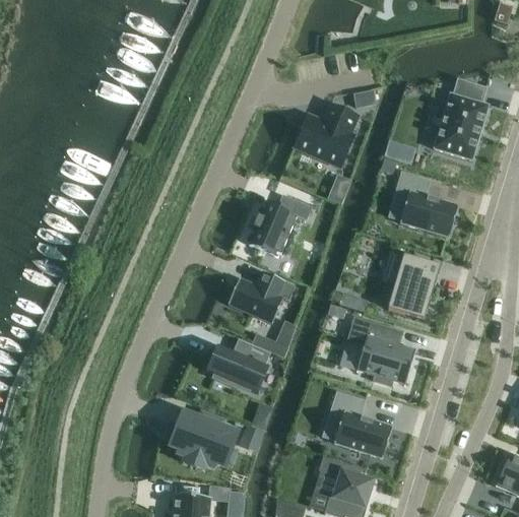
[(500,2),(494,19),(501,21),(507,23),(513,5),(501,2),(500,2)]
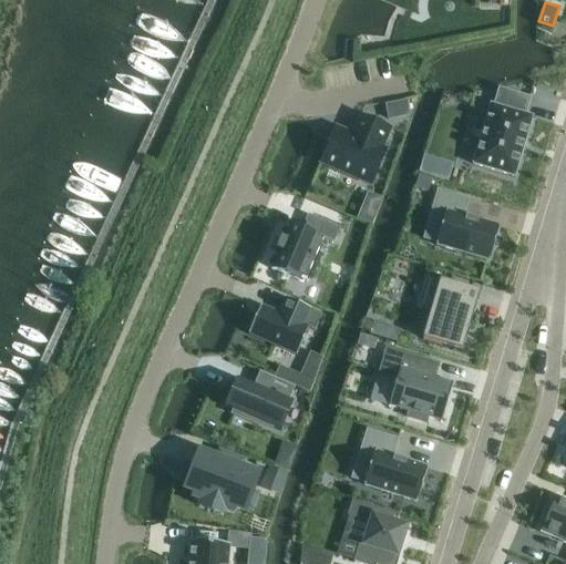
[(490,105),(473,162),(506,172),(515,174),(534,113),(525,111),(531,93),(500,84),(494,102),(491,101),(490,105)]
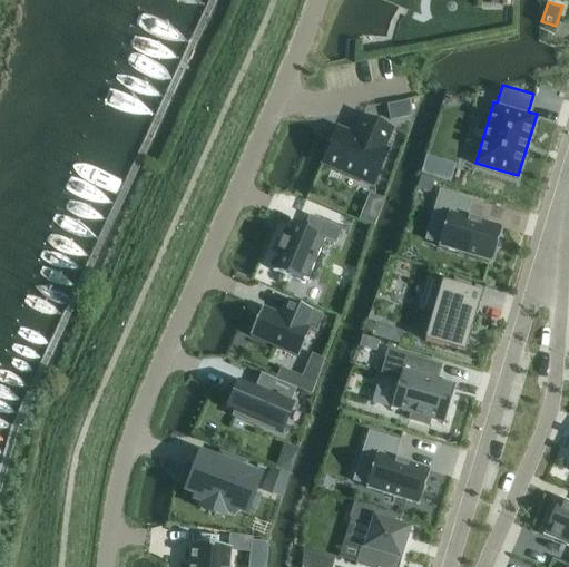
[(409,98),(386,101),(390,118),(404,115),(412,114),(409,101),(409,98)]
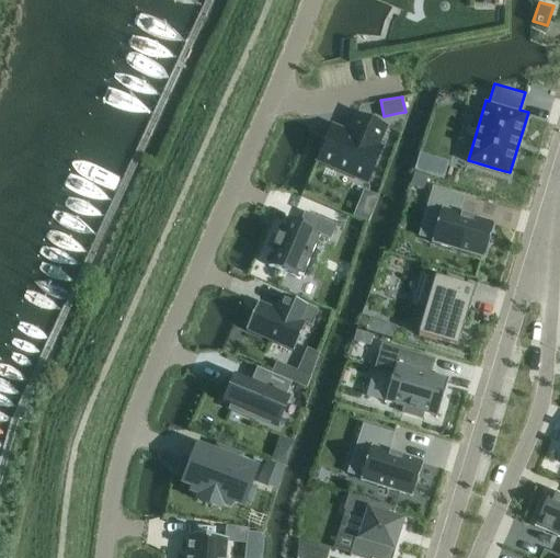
[(332,122),(317,157),(367,180),(384,144),(379,143),(381,136),(388,123),(356,109),(351,122),(350,125),(347,128),(332,122)]
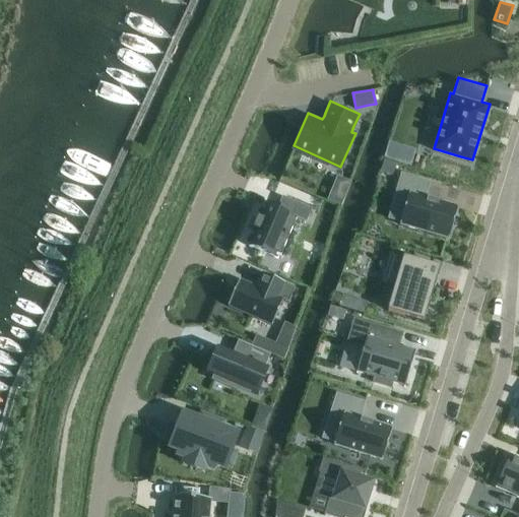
[(385,156),(381,168),(392,172),(396,160),(385,156)]
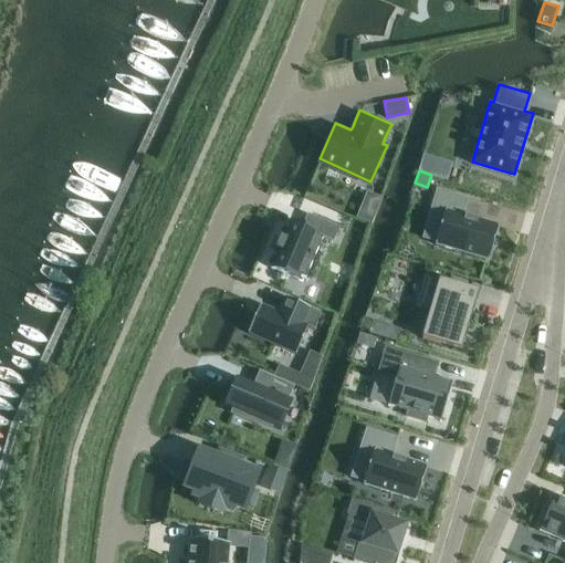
[(438,186),(432,205),(445,209),(436,239),(436,241),(489,257),(499,222),(462,212),(468,195),(438,186)]
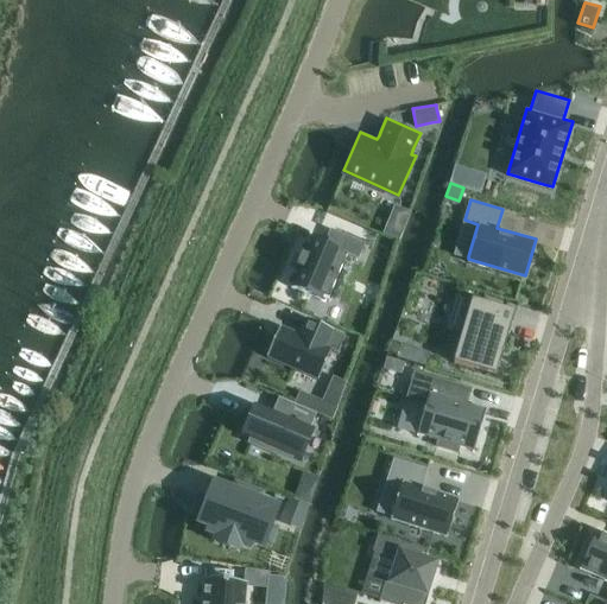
[(394,203),(384,231),(392,235),(400,237),(411,209),(403,207),(394,203)]
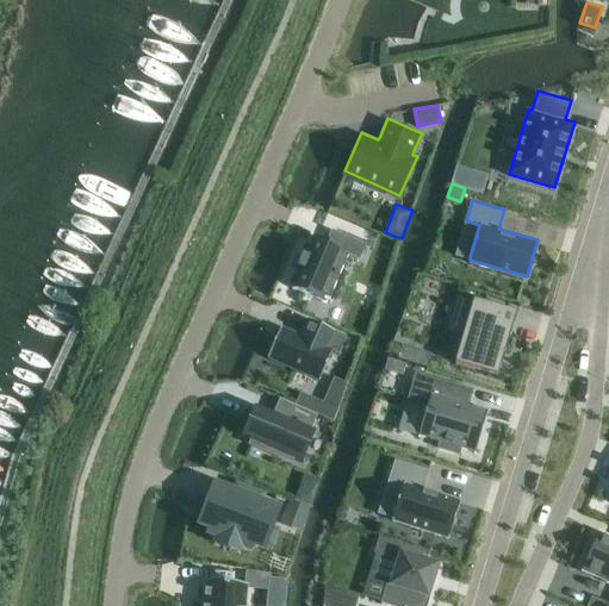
[(302,267),(293,286),(322,298),(324,294),(329,295),(347,254),(342,251),(343,249),(359,256),(366,242),(331,226),(325,242),(314,237),(308,254),(303,251),(300,257),(297,264),(302,267)]
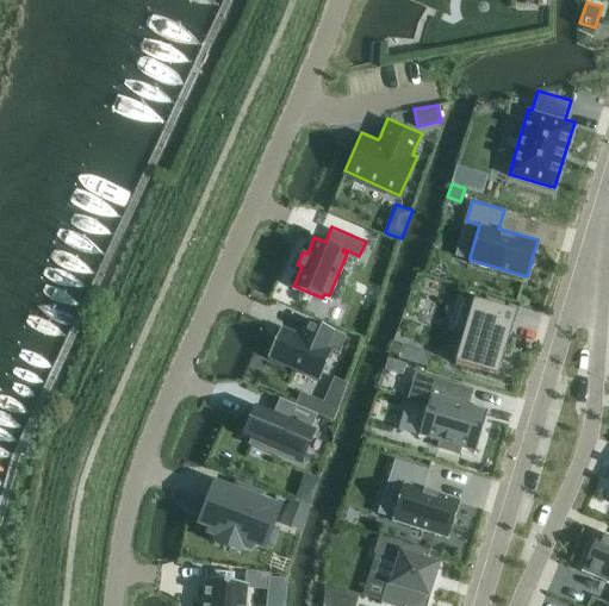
[(458,353),(455,361),(457,361),(497,373),(516,310),(509,307),(474,298),(468,320),(458,353)]
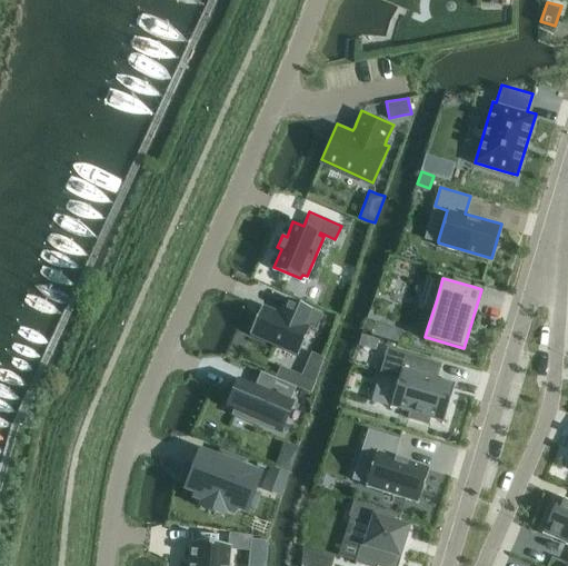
[(263,303),(250,330),(298,351),(310,325),(315,327),(322,311),(287,295),(281,307),(280,310),(263,303)]
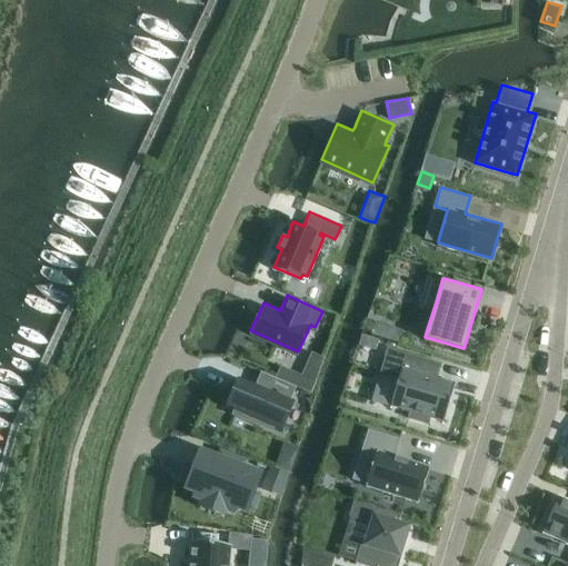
[(375,320),(370,333),(398,341),(401,328),(375,320)]
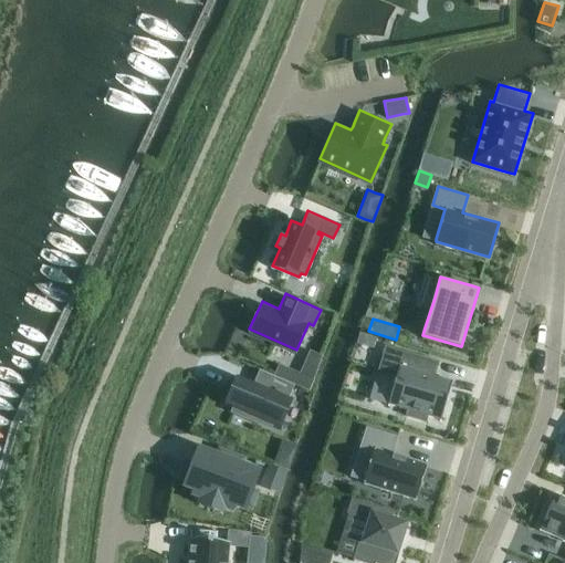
[(359,331),(356,341),(363,343),(374,346),(376,336),(366,333),(359,331)]
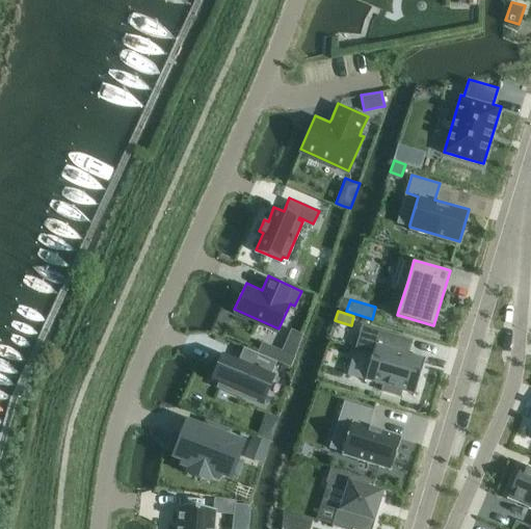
[(363,323),(355,350),(367,353),(372,355),(365,377),(382,382),(381,389),(401,395),(403,390),(407,391),(414,393),(424,356),(419,354),(407,351),(409,347),(412,338),(363,323)]
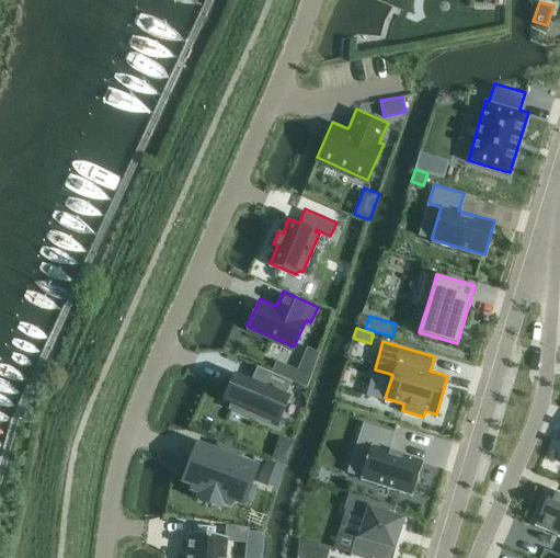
[(276,357),(271,369),(292,378),(306,384),(310,372),(297,366),(276,357)]
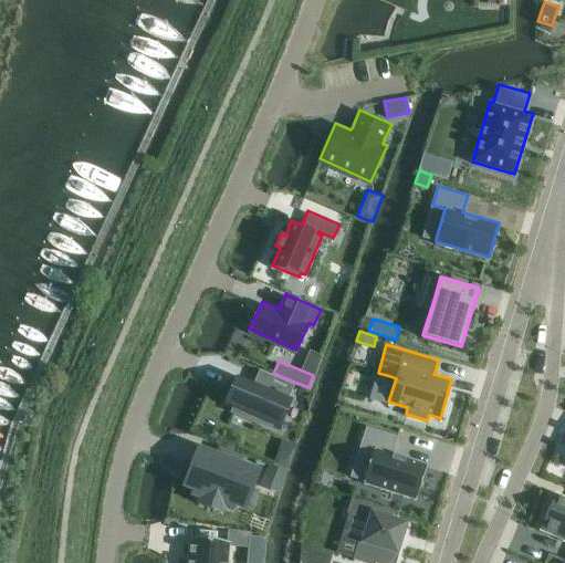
[(234,381),(225,403),(227,404),(280,427),(280,426),(292,398),(292,397),(289,396),(294,384),(293,383),(292,383),(260,368),(260,369),(255,378),(253,383),(237,375),(234,381)]
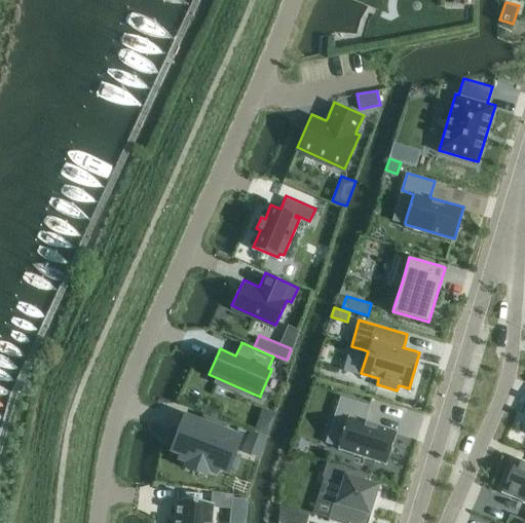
[(340,395),(335,410),(348,414),(338,446),(386,461),(397,430),(365,419),(370,404),(340,395)]
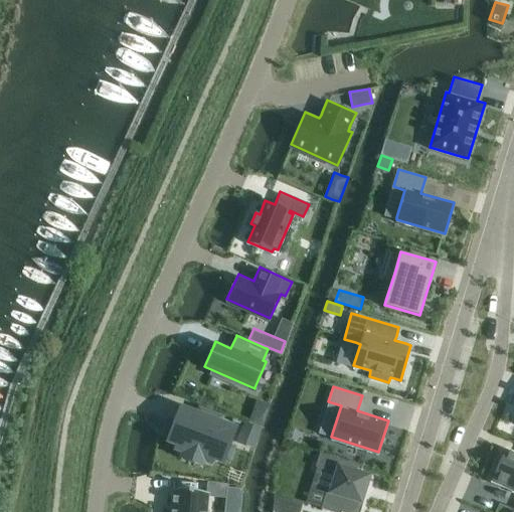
[(228,447),(235,428),(181,405),(177,415),(174,424),(168,422),(163,436),(169,438),(168,440),(222,461),(223,459),(228,461),(233,449),(228,447)]
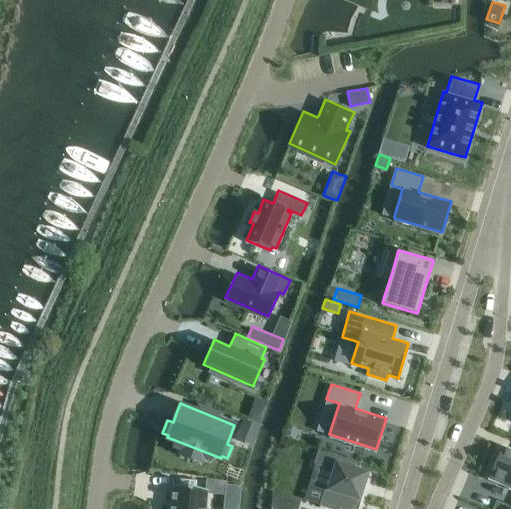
[(243,419),(236,438),(252,445),(260,425),(243,419)]
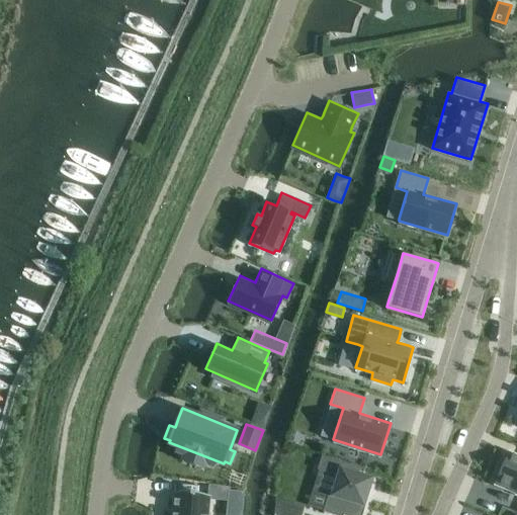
[(503,465),(495,483),(516,494),(516,452),(510,449),(503,465)]
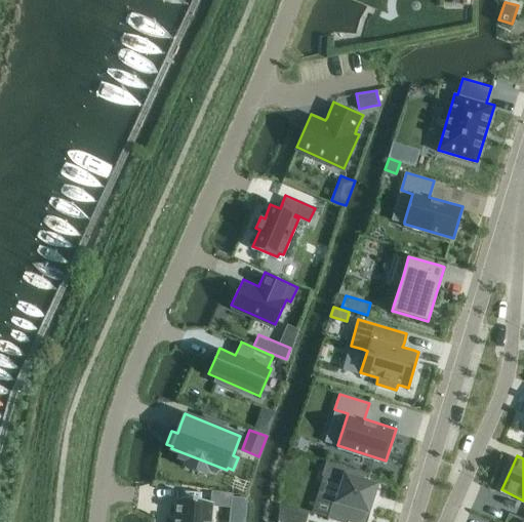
[(327,459),(322,473),(340,479),(338,485),(328,516),(347,521),(348,519),(357,521),(365,521),(379,481),(375,479),(367,477),(368,473),(345,466),(327,459)]
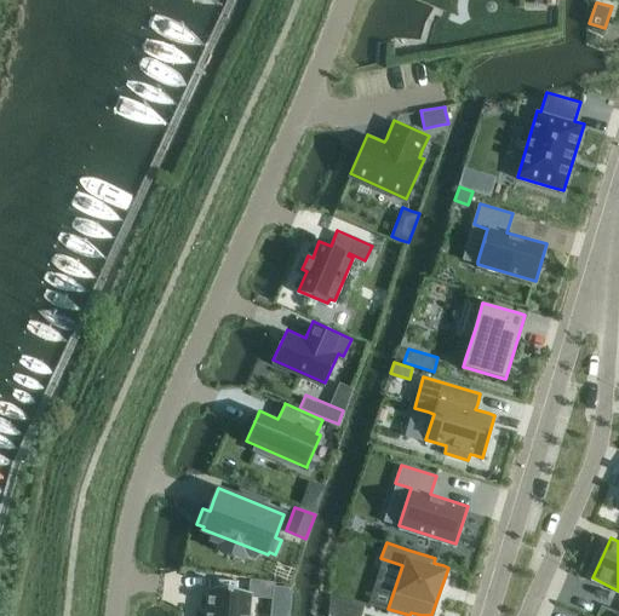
[(250,577),(248,592),(252,592),(253,592),(253,596),(271,597),(273,583),(275,583),(275,581),(250,577)]
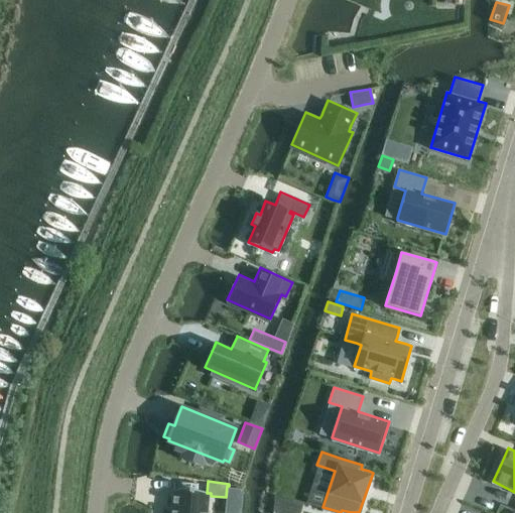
[(226,497),(226,503),(242,504),(244,488),(229,486),(227,486),(226,497)]
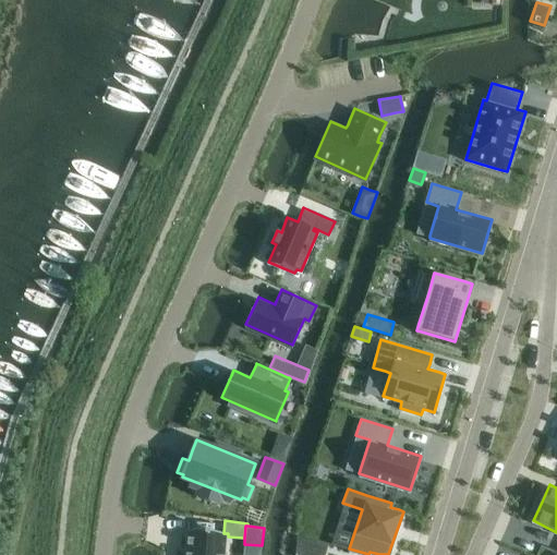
[(225,554),(227,533),(223,533),(188,529),(184,554),(225,554)]
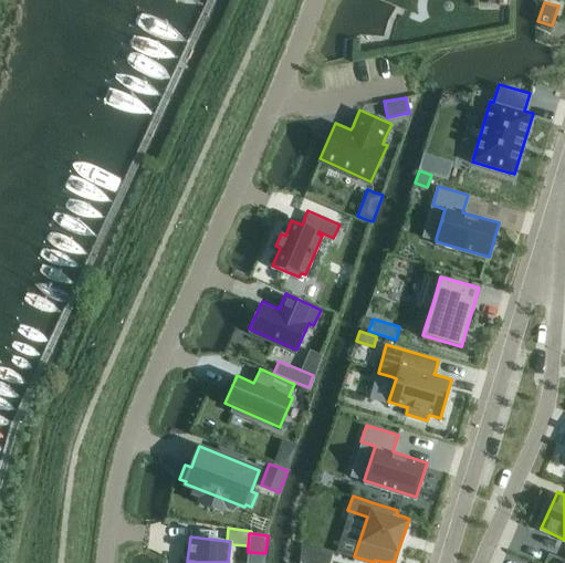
[(302,543),(299,562),(300,562),(299,562),(328,562),(333,552),(303,543),(302,543)]
